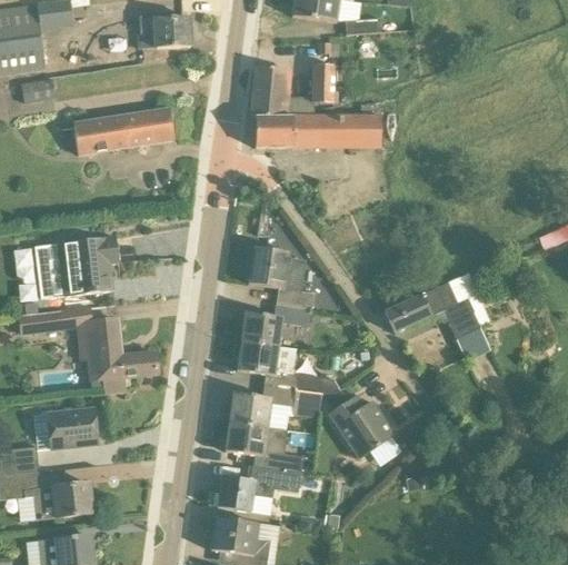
[(70,0),(0,8),(0,73),(46,68),(41,32),(58,29),(58,27),(73,26),(70,0)]
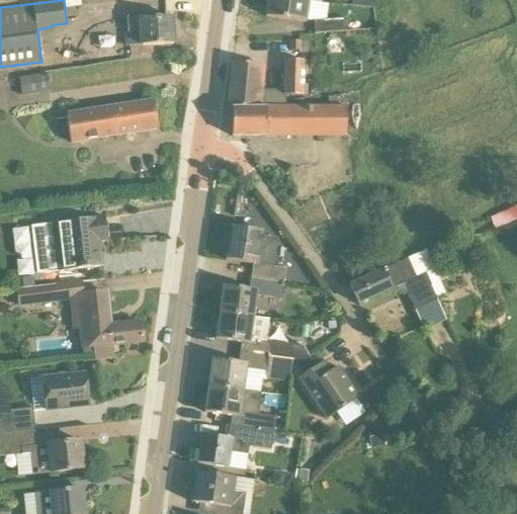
[(307,20),(310,0),(268,0),(266,14),(307,20)]
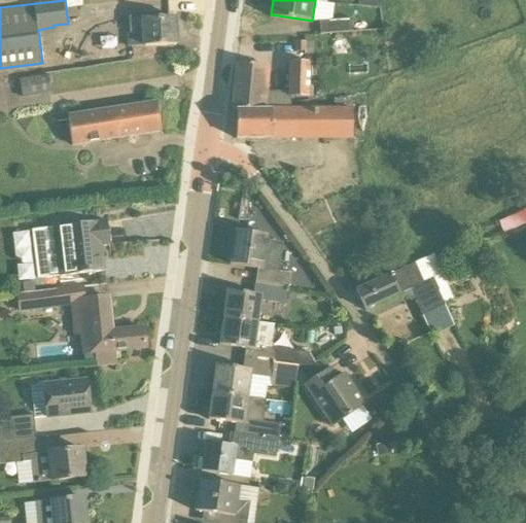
[(131,14),(133,44),(145,43),(145,44),(176,42),(176,40),(179,40),(178,28),(176,28),(175,15),(161,15),(161,13),(131,14)]
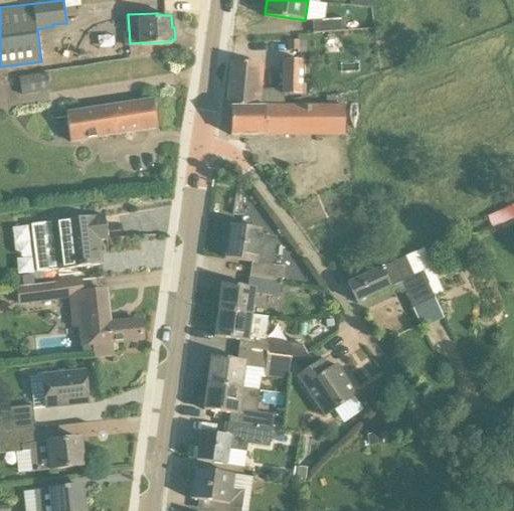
[(312,18),(313,32),(344,29),(342,15),(312,18)]
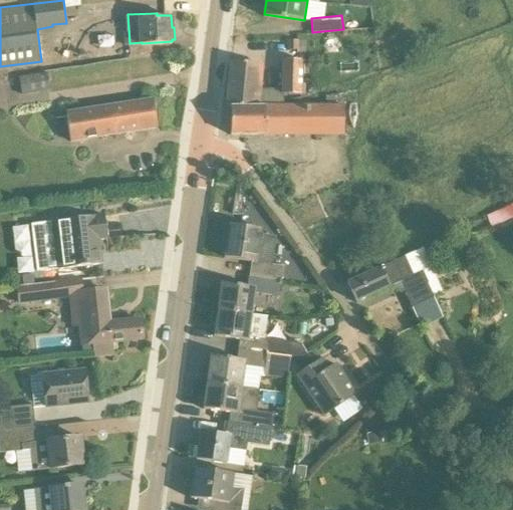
[(288,48),(298,48),(297,38),(288,38),(288,48)]
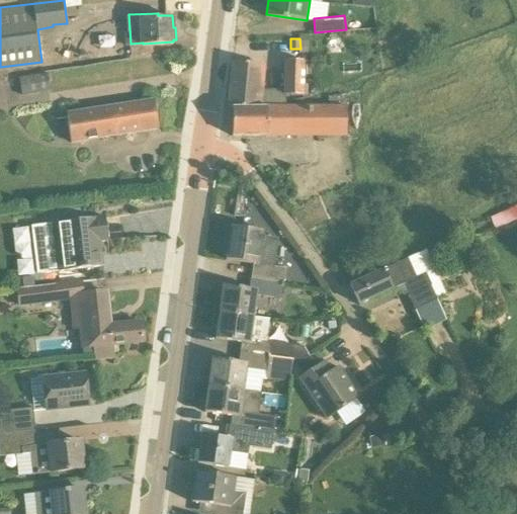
[(229,105),(233,105),(287,106),(287,103),(285,103),(285,92),(304,93),(305,58),(284,58),(283,87),(264,87),(265,64),(234,61),(229,105)]
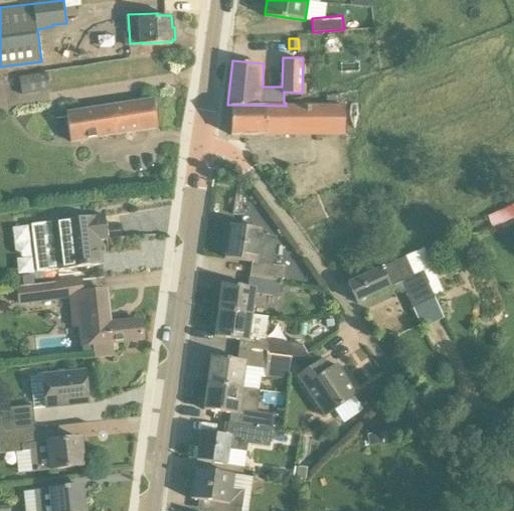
[(50,89),(48,79),(47,72),(47,70),(20,75),(22,93),(50,89)]
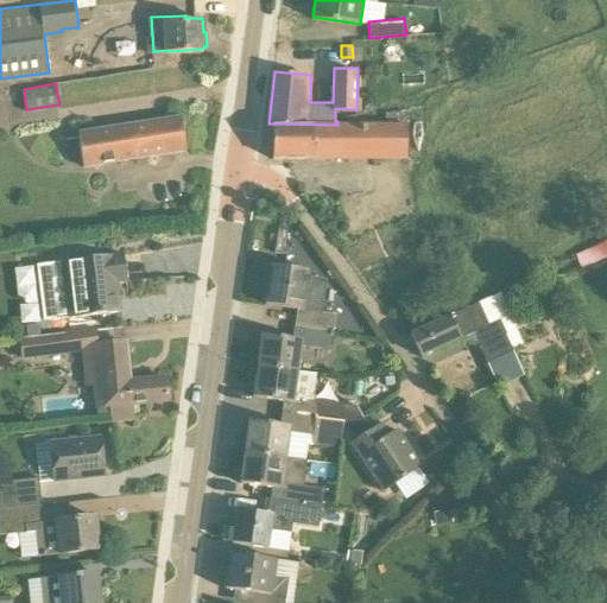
[(337,125),(273,124),(273,157),(408,156),(408,153),(406,108),(386,108),(386,121),(337,121),(337,125)]
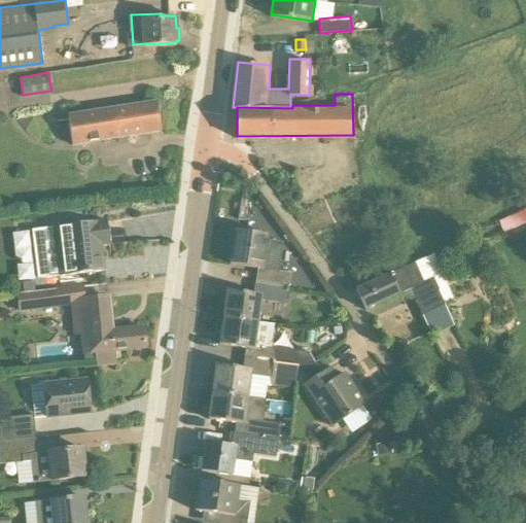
[(156,101),(68,112),(73,142),(161,129),(156,101)]
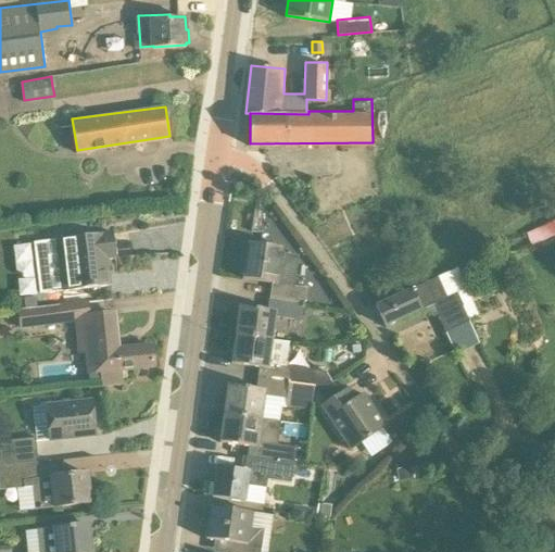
[(554,220),(529,233),(533,243),(554,233),(554,220)]
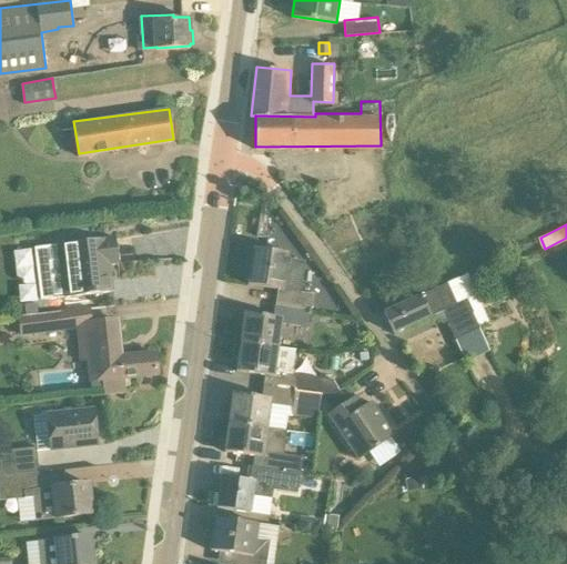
[(42,244),(49,298),(114,290),(111,263),(119,262),(115,235),(42,244)]
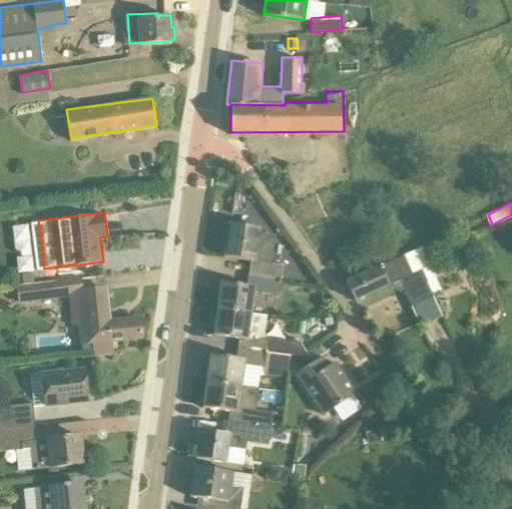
[(14,218),(16,250),(33,249),(31,217),(14,218)]
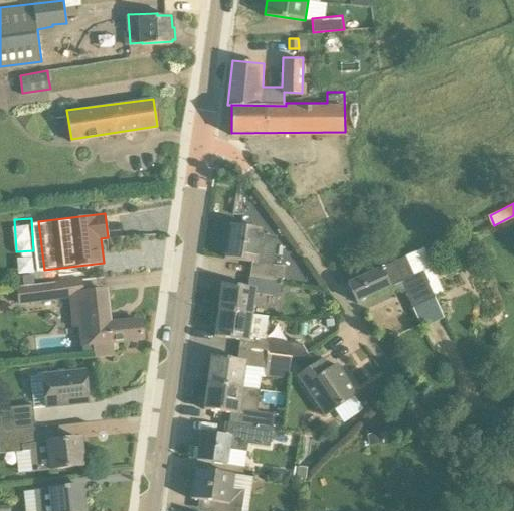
[(278,234),(274,234),(262,232),(262,228),(229,223),(229,224),(230,224),(226,256),(225,254),(225,256),(252,261),(250,277),(283,281),(285,265),(274,264),(278,234)]
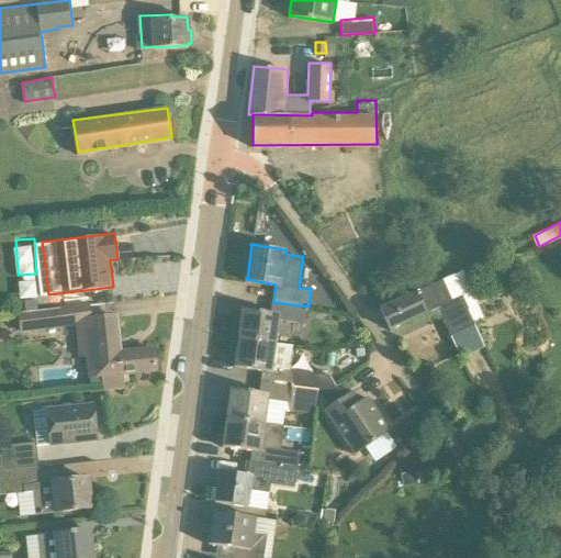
[(390,328),(439,307),(451,333),(473,322),(467,308),(469,307),(462,293),(451,298),(444,279),(381,307),(390,328)]
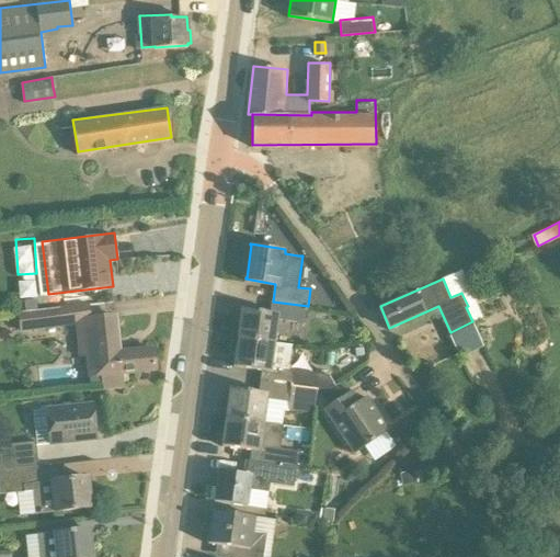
[(15,310),(19,310),(38,308),(37,297),(14,300),(15,310)]
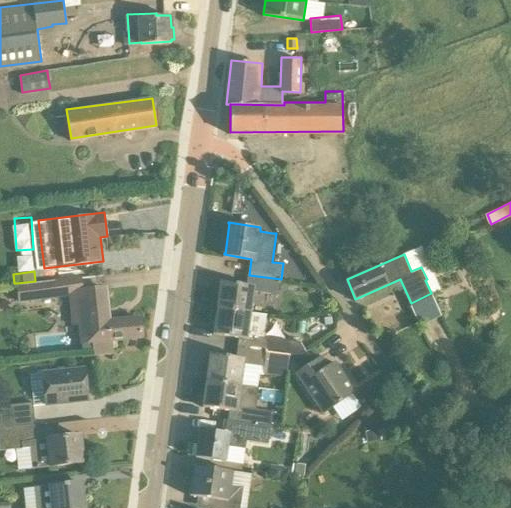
[(217,307),(254,312),(256,292),(279,294),(281,279),(249,275),(248,275),(247,284),(220,280),(220,282),(221,282),(217,307)]
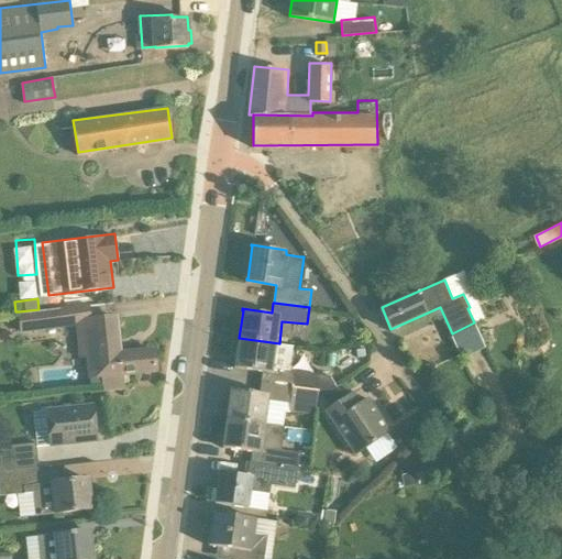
[(19,311),(21,329),(62,325),(59,307),(39,309),(19,311)]
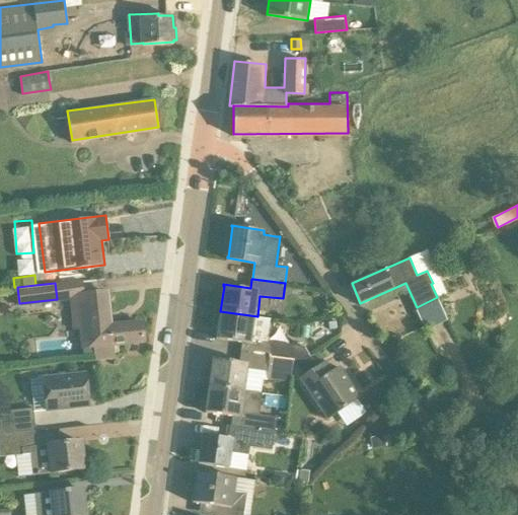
[(85,293),(88,326),(83,327),(85,346),(95,345),(97,357),(114,355),(113,343),(144,340),(142,321),(111,324),(107,290),(85,293)]
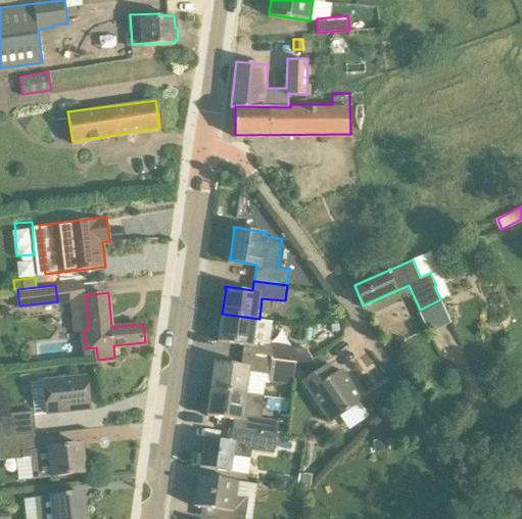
[(244,355),(299,362),(298,369),(314,359),(305,346),(269,342),(272,320),(259,319),(222,314),(219,338),(218,338),(218,339),(246,344),(244,355)]
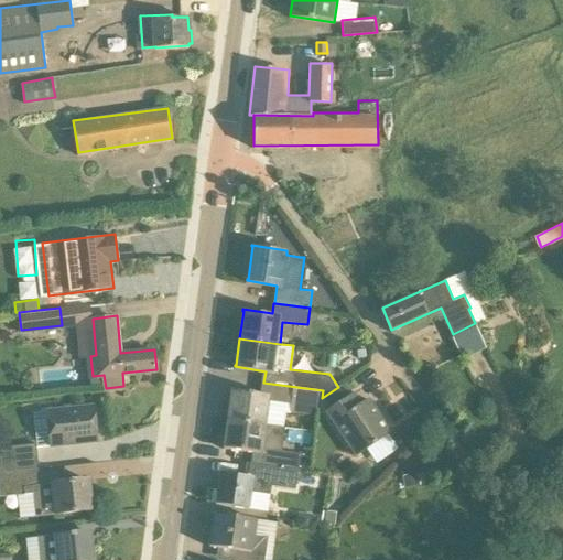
[(363,357),(363,356),(361,347),(348,350),(349,359),(363,357)]
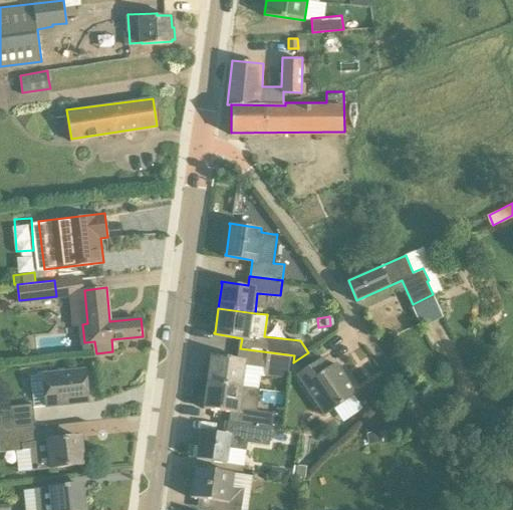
[(293,362),(294,355),(240,348),(239,358),(211,354),(211,355),(208,380),(246,386),(247,366),(264,368),(264,373),(290,377),(293,362)]
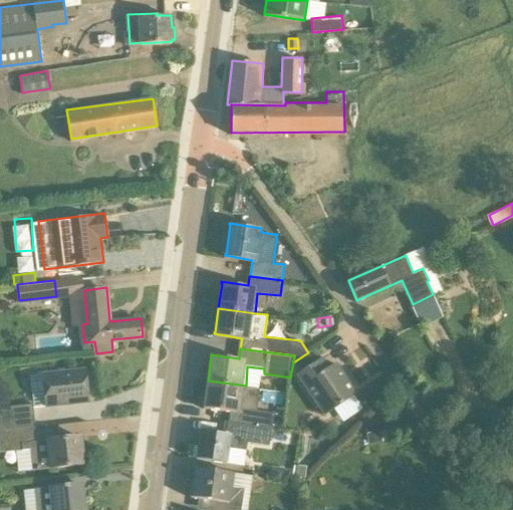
[(323,356),(298,373),(325,413),(356,392),(336,362),(330,366),(323,356)]
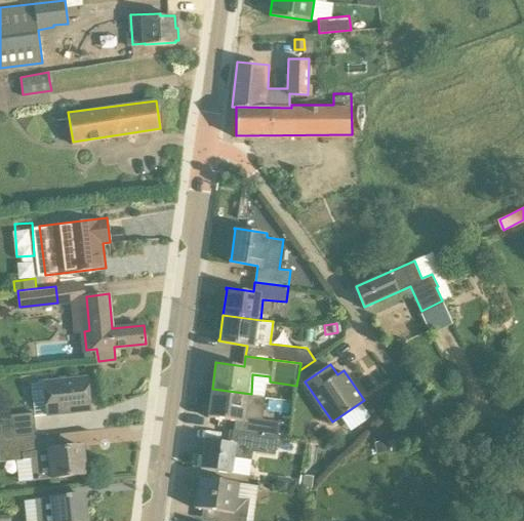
[(91,409),(87,375),(43,379),(46,413),(91,409)]
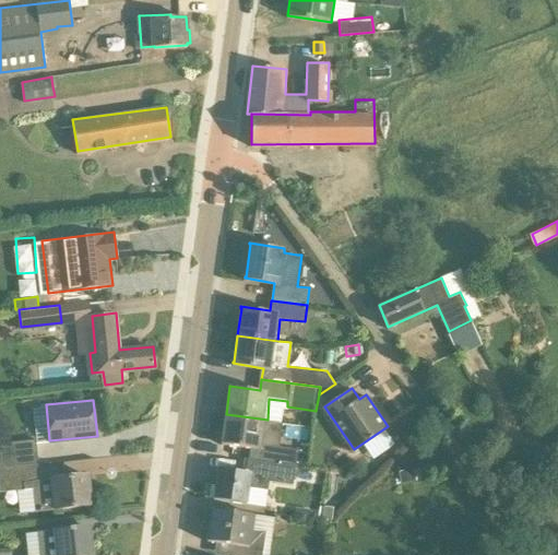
[(285,464),(296,465),(298,448),(280,446),(282,422),(268,420),(226,414),(223,441),(222,441),(222,443),(252,447),(250,459),(280,463),(285,464)]
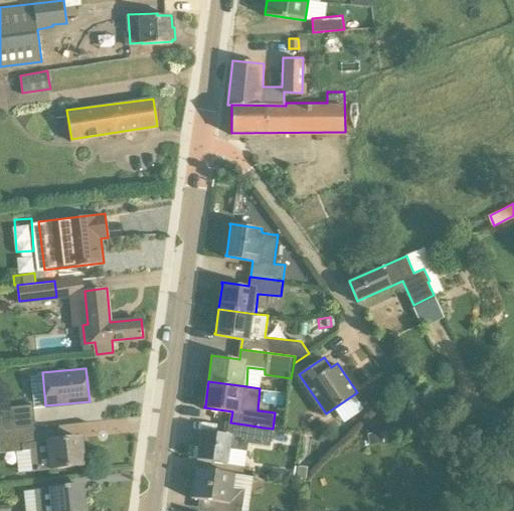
[(0,430),(35,426),(33,402),(0,406),(0,430)]
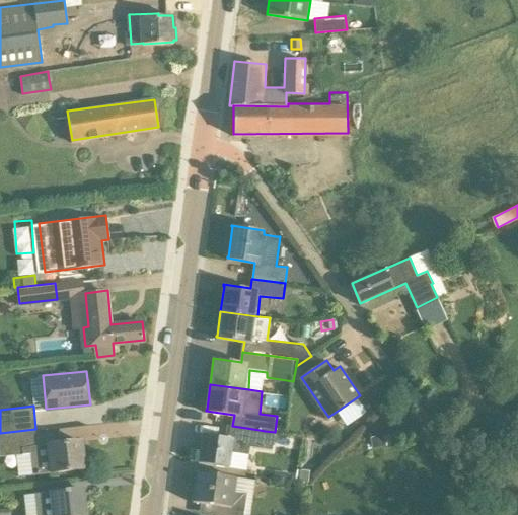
[(231,465),(232,451),(248,452),(249,445),(273,448),(275,432),(265,431),(260,430),(232,426),(227,425),(226,437),(203,433),(199,462),(231,465)]
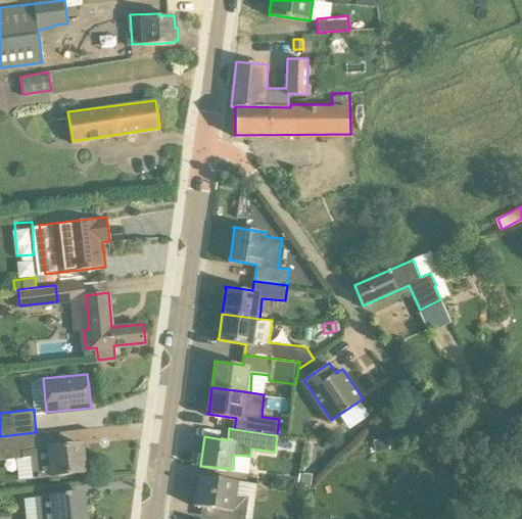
[(49,431),(36,432),(0,436),(0,459),(31,456),(33,477),(51,474),(51,477),(86,471),(83,443),(51,447),(49,431)]
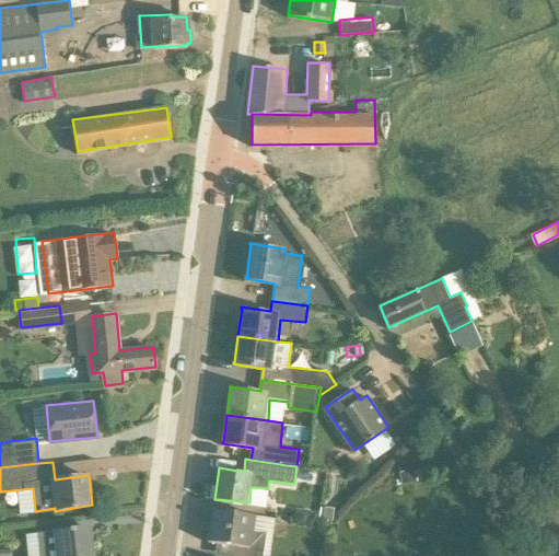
[(415,468),(402,471),(404,482),(417,479),(415,468)]
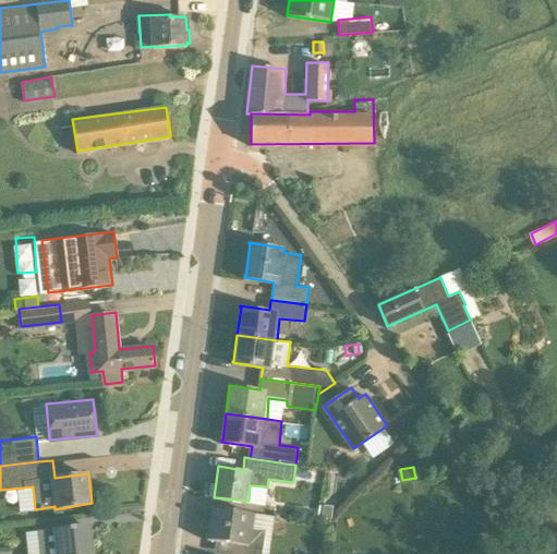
[(333,517),(334,505),(325,504),(324,516),(333,517)]
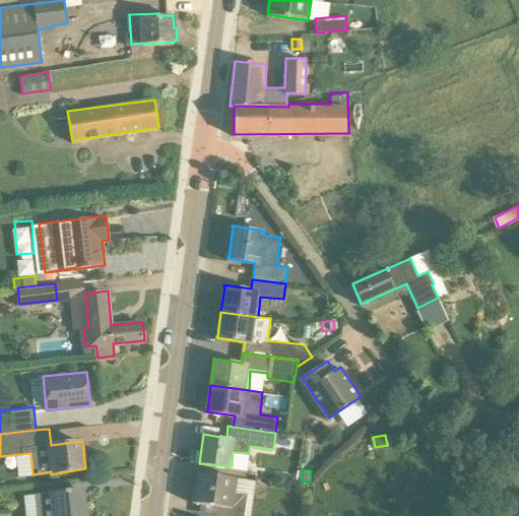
[(197,472),(196,485),(193,502),(216,506),(215,515),(218,515),(243,515),(247,494),(234,492),(236,477),(197,472)]
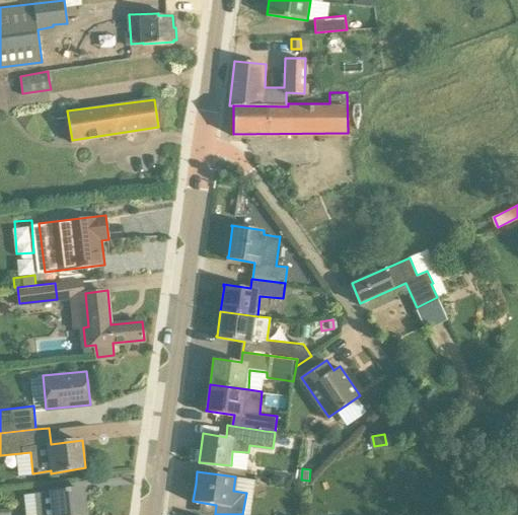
[(37,514),(84,514),(82,488),(34,492),(37,514)]
